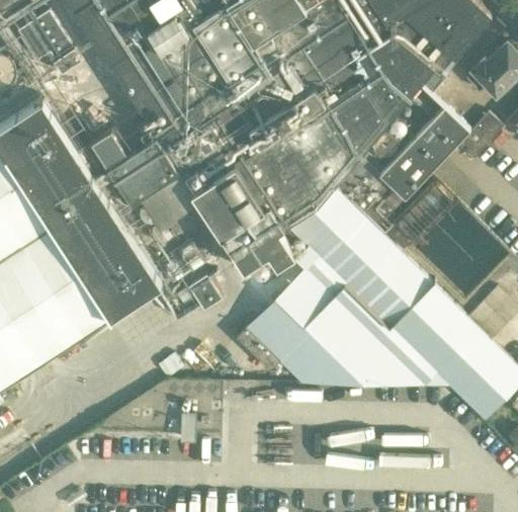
[(0,0),(0,18),(6,28),(35,8),(29,0),(0,0)]
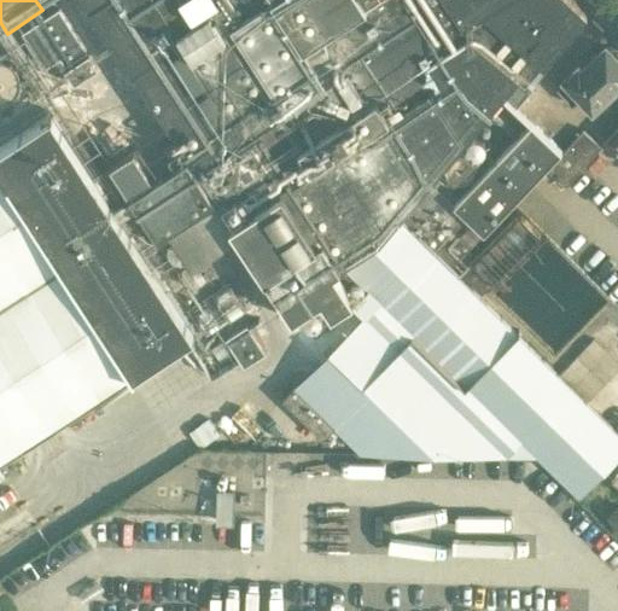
[(617,461),(617,342),(606,330),(558,379),(478,301),(540,238),(511,210),(530,190),(544,174),(561,156),(531,127),(459,204),(433,180),(518,82),(524,87),(541,68),(542,69),(584,19),(563,0),(81,0),(187,168),(172,178),(155,188),(135,157),(111,172),(157,245),(169,237),(192,274),(225,252),(238,244),(293,331),(325,312),(336,327),(355,314),(363,323),(293,393),(283,405),(324,444),(334,432),(360,457),(525,461),(537,463),(547,472),(578,502),(617,461)]
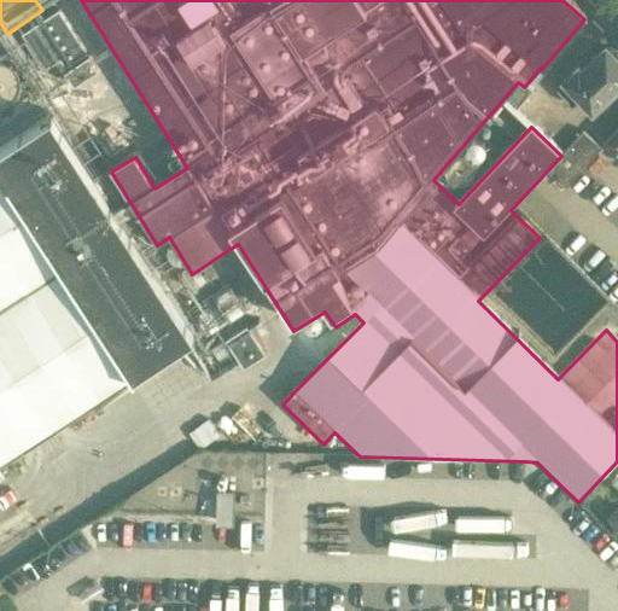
[(86,54),(59,15),(22,40),(45,74),(59,64),(64,70),(86,54)]
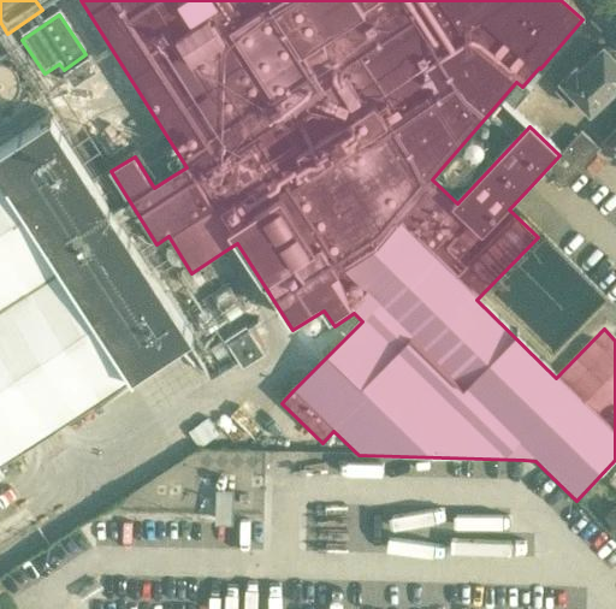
[(575,74),(561,87),(563,90),(557,95),(572,111),(578,106),(587,117),(615,90),(615,64),(614,65),(603,53),(579,76),(575,74)]
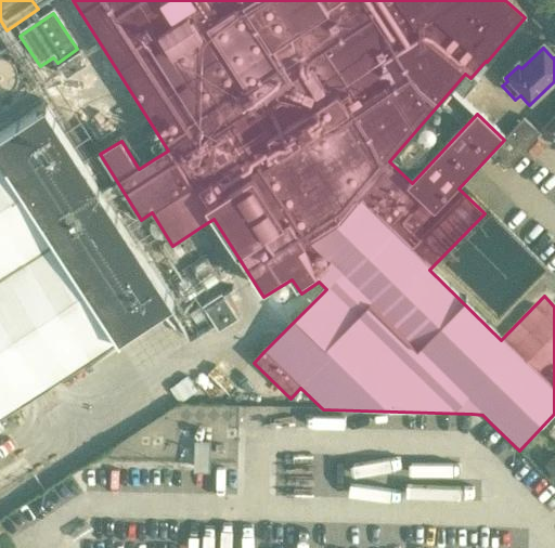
[(88,67),(79,55),(57,69),(66,81),(88,67)]
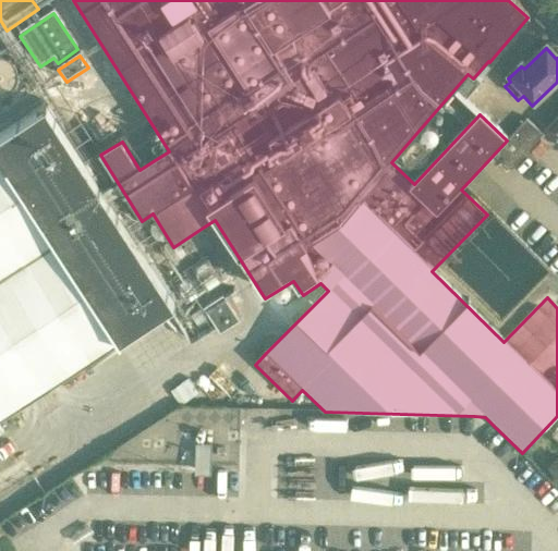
[(0,136),(0,419),(38,395),(120,342),(121,344),(122,343),(121,341),(176,306),(47,107),(0,136)]
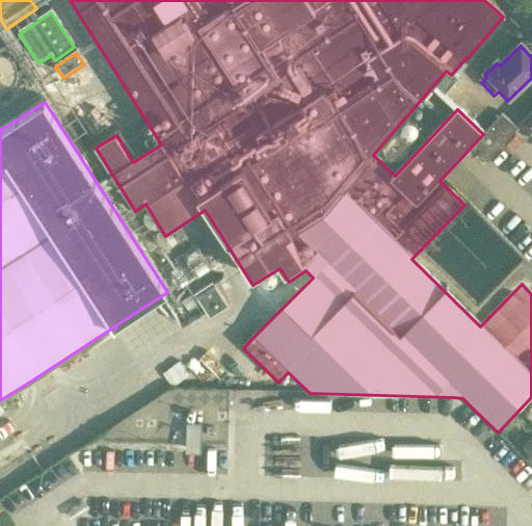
[(531,114),(521,128),(531,137),(531,114)]
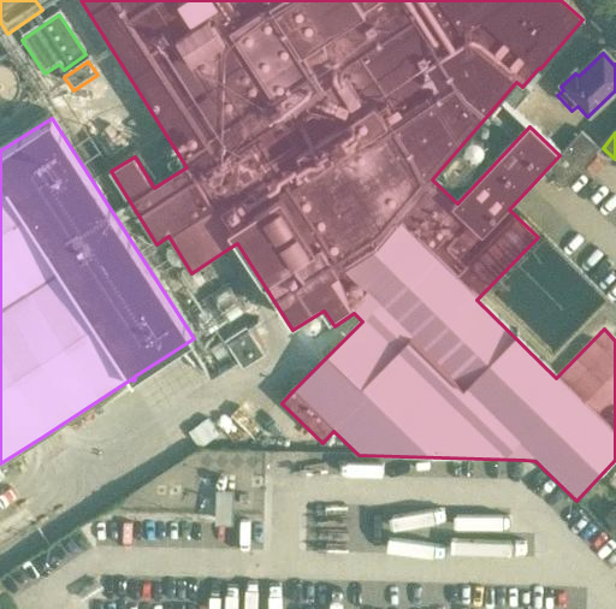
[(584,170),(599,152),(580,136),(546,176),(564,193),(566,190),(584,170)]
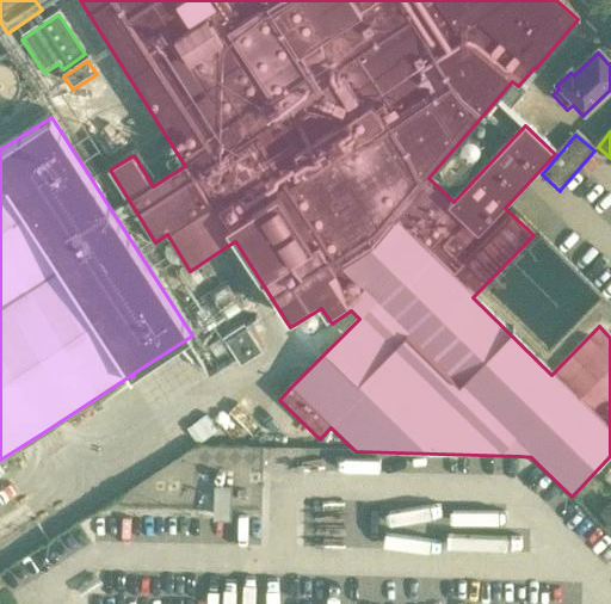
[(224,340),(241,367),(260,353),(244,328),(224,340)]
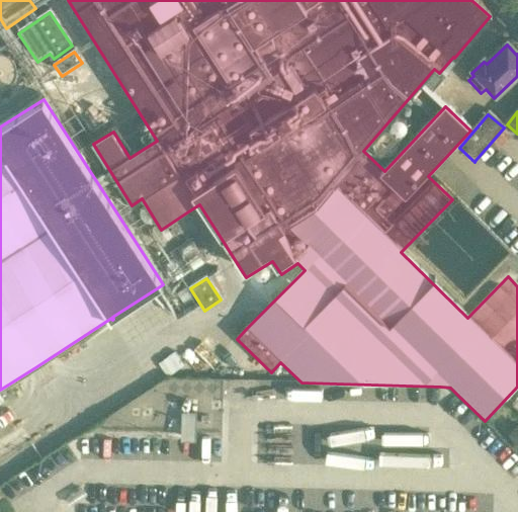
[(196,443),(196,438),(197,405),(168,405),(167,437),(167,438),(167,442),(180,443),(180,442),(181,442),(195,443),(196,443)]
